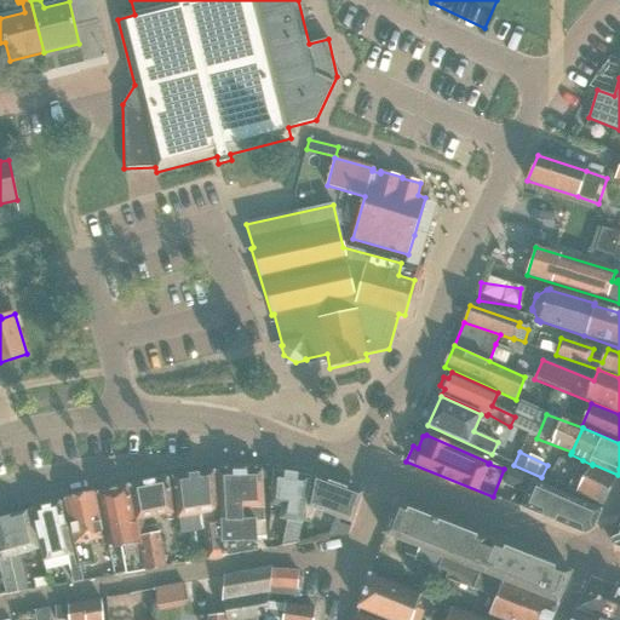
[(616,476),(592,465),(583,460),(568,489),(603,505),(616,476)]
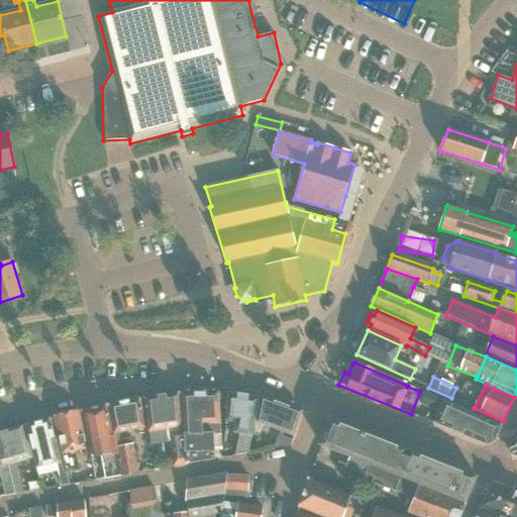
[(186,464),(184,426),(182,427),(180,393),(144,398),(149,431),(167,429),(169,442),(170,442),(173,467),(186,464)]
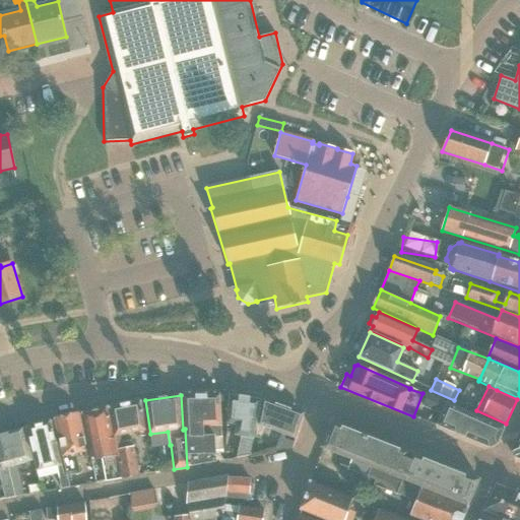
[(219,395),(183,395),(185,429),(187,467),(216,462),(215,454),(223,454),(219,395)]
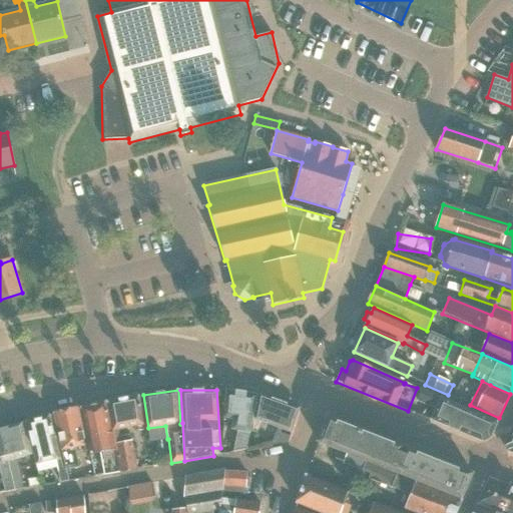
[(235,452),(246,450),(258,394),(225,390),(224,418),(233,420),(231,430),(239,431),(235,452)]
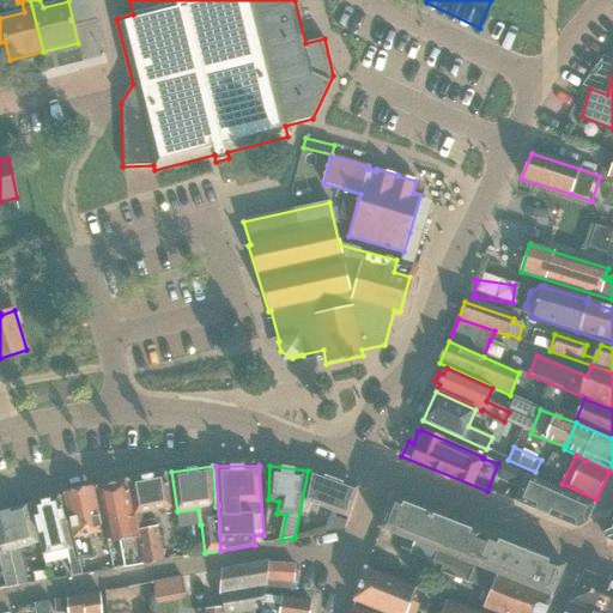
[(594,504),(505,466),(504,466),(499,479),(521,489),(515,502),(577,527),(577,528),(584,525),(594,504)]
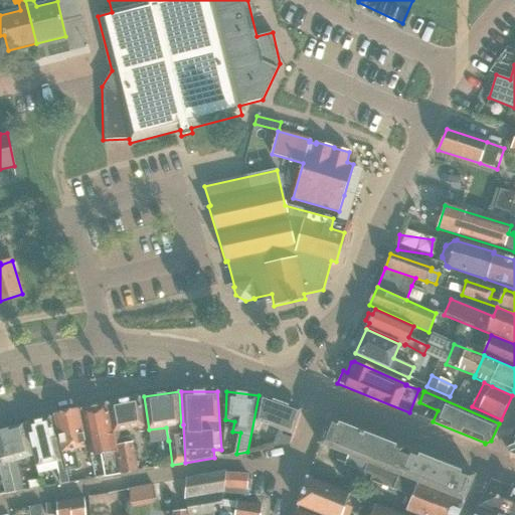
[(263,423),(293,435),(300,410),(261,396),(253,434),(258,435),(263,423)]
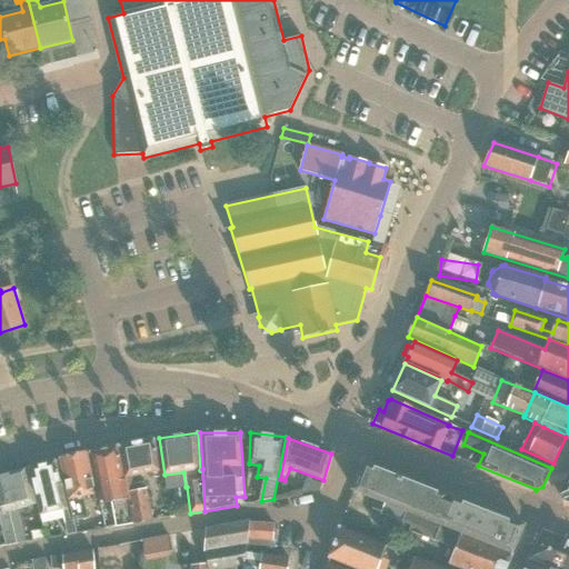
[(155,439),(119,446),(128,493),(133,523),(152,520),(147,489),(146,489),(145,481),(132,485),(131,477),(159,471),(155,439)]
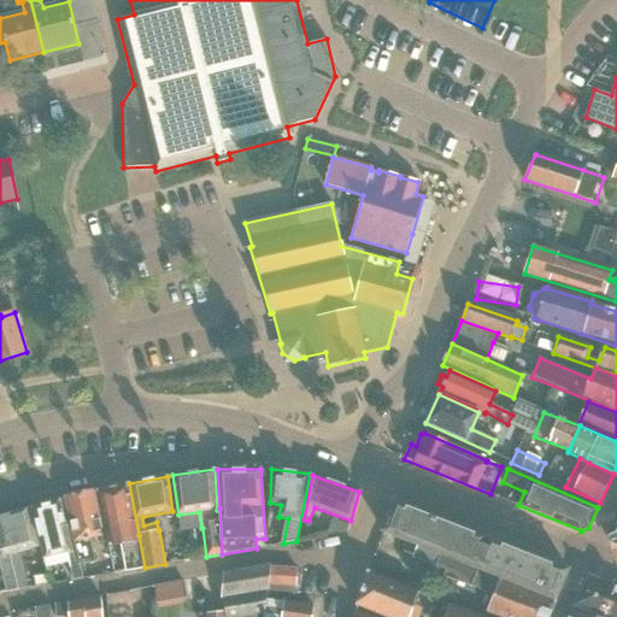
[(98,491),(107,541),(137,536),(127,485),(98,491)]
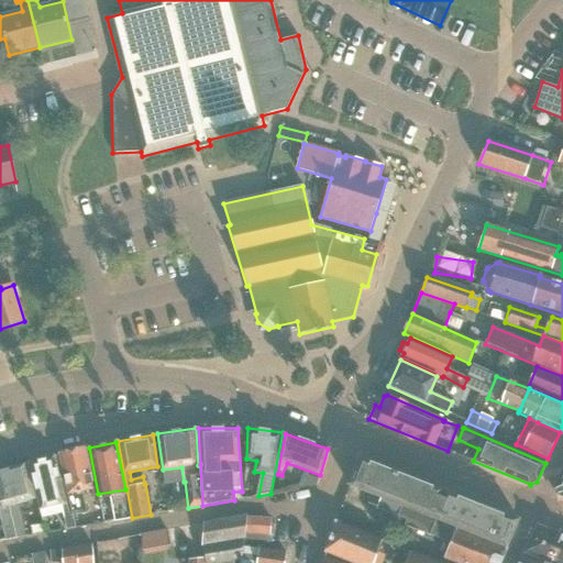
[(59,455),(68,494),(94,488),(85,449),(59,455)]
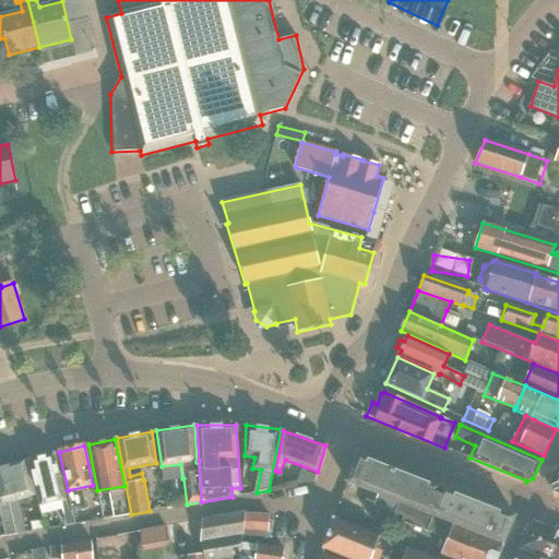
[(74,524),(72,512),(68,492),(63,494),(55,453),(28,460),(39,506),(61,501),(66,525),(74,524)]
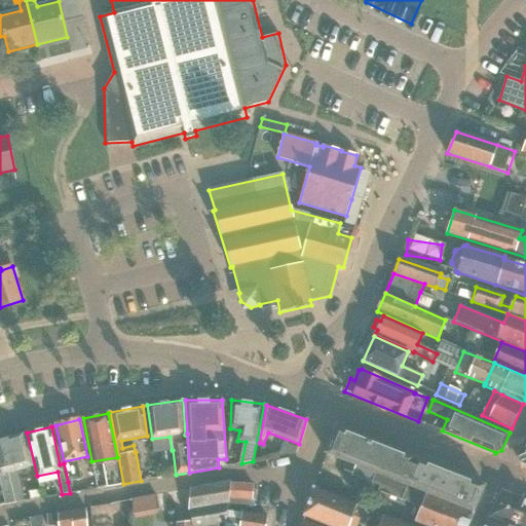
[(327,453),(375,473),(413,487),(425,492),(474,512),(485,486),(336,427),(327,453)]
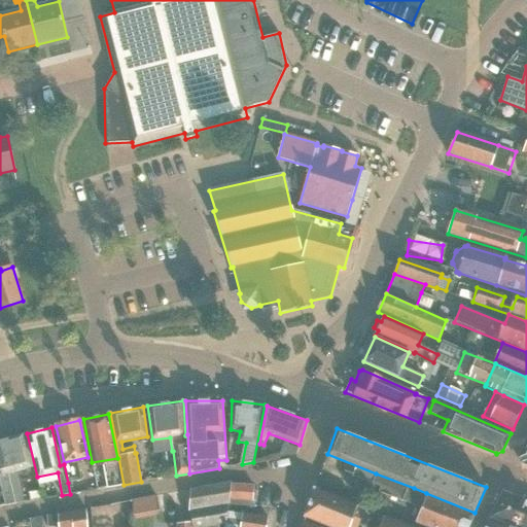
[(32,466),(24,434),(0,440),(0,442),(14,504),(24,502),(16,473),(15,473),(15,471),(32,466)]
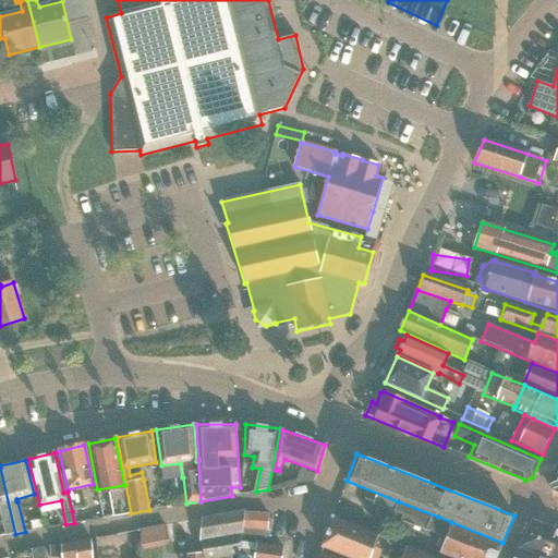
[(0,511),(7,535),(15,534),(0,468),(0,511)]
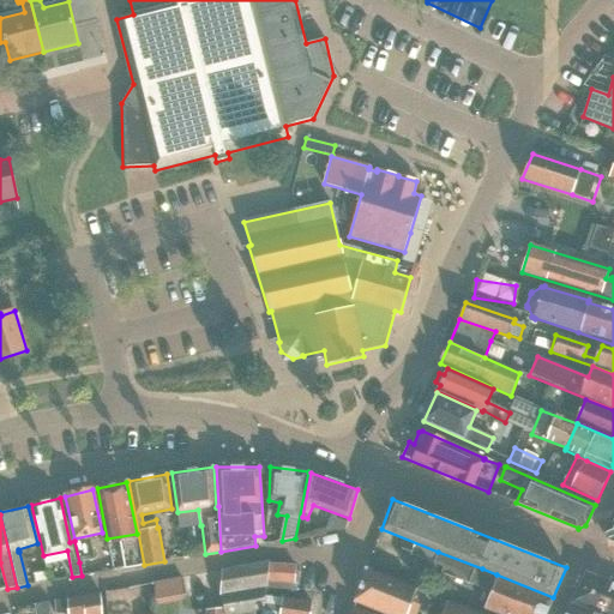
[(325,533),(344,529),(347,523),(330,517),(325,533)]
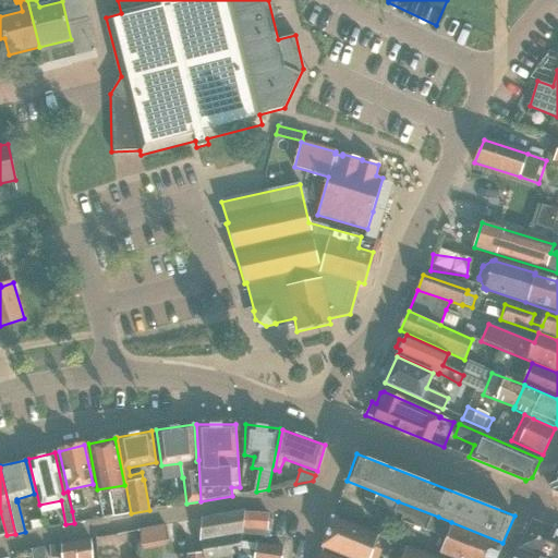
[(366,489),(363,498),(375,502),(375,501),(376,499),(378,495),(366,489)]
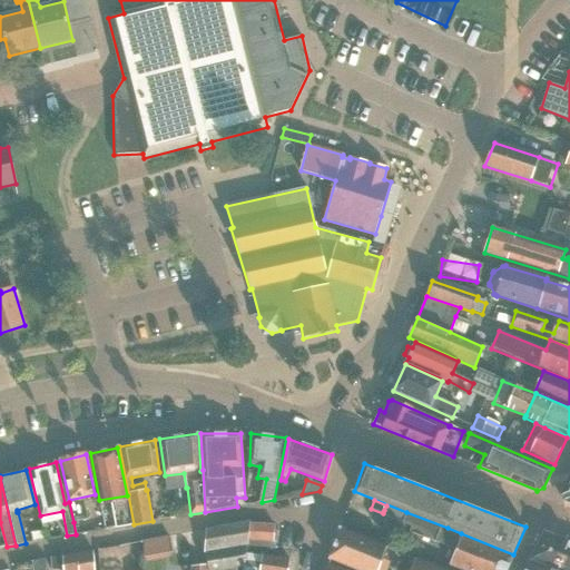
[(248,544),(248,540),(249,523),(249,522),(206,530),(204,552),(206,552),(208,566),(207,569),(220,569),(244,566),(247,546),(248,544)]
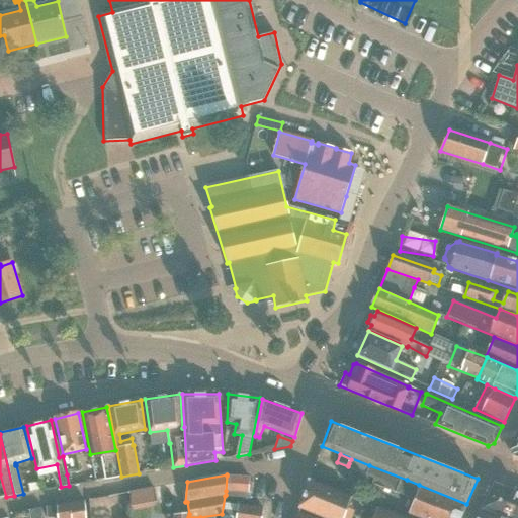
[(249,492),(250,478),(227,476),(226,491),(249,492)]
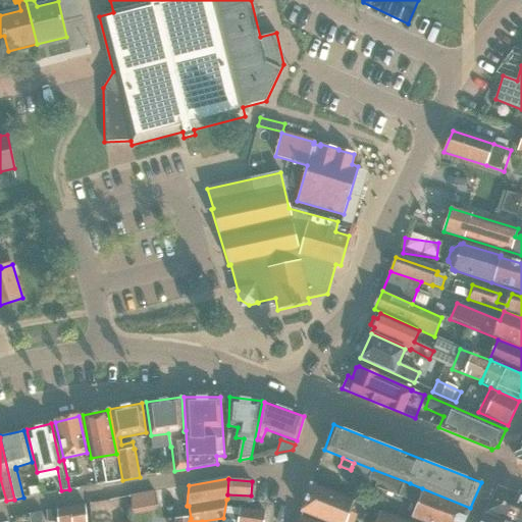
[(463,521),(469,509),(422,489),(422,488),(410,483),(410,484),(404,482),(399,496),(417,503),(412,517),(424,521),(463,521)]
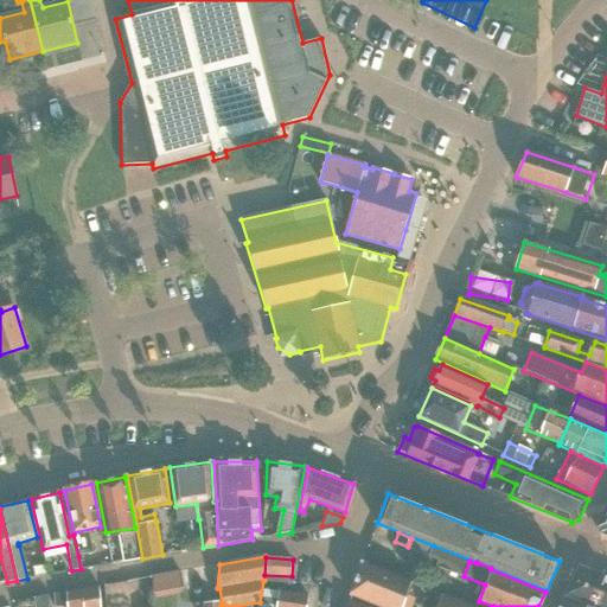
[(351,595),(381,606),(403,606),(411,583),(362,563),(351,595)]
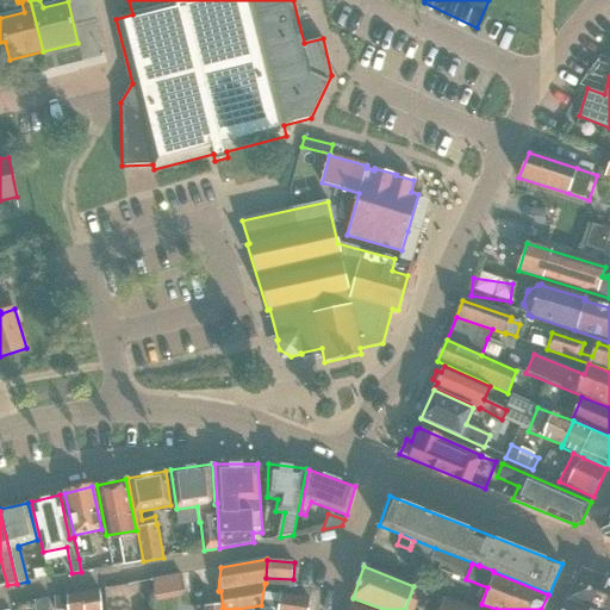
[(568,599),(599,609),(609,609),(609,582),(579,570),(568,599)]
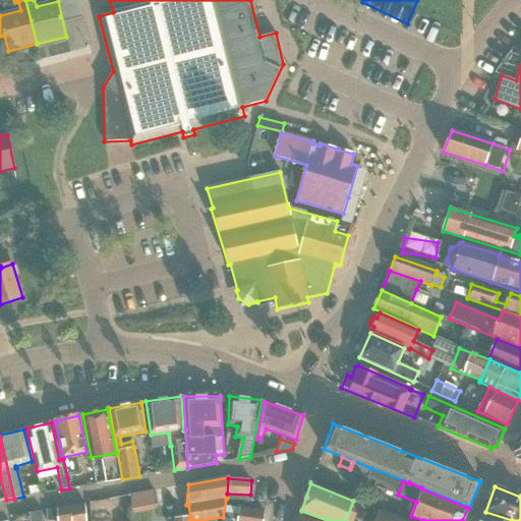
[(125,495),(126,515),(152,514),(151,494),(125,495)]
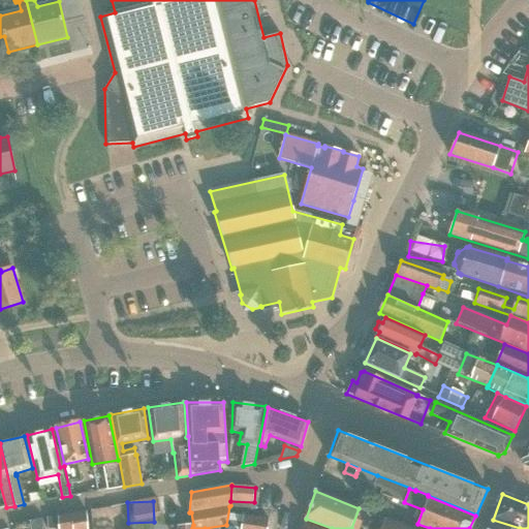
[(88,528),(87,512),(58,517),(59,528),(88,528)]
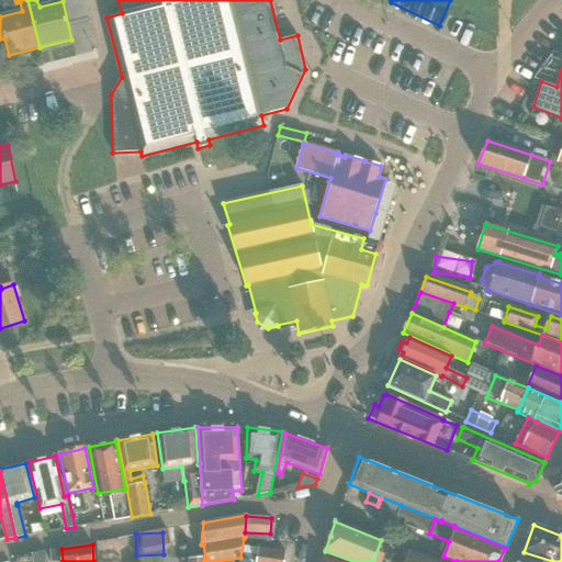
[(283,561),(285,551),(244,547),(242,561),(283,561)]
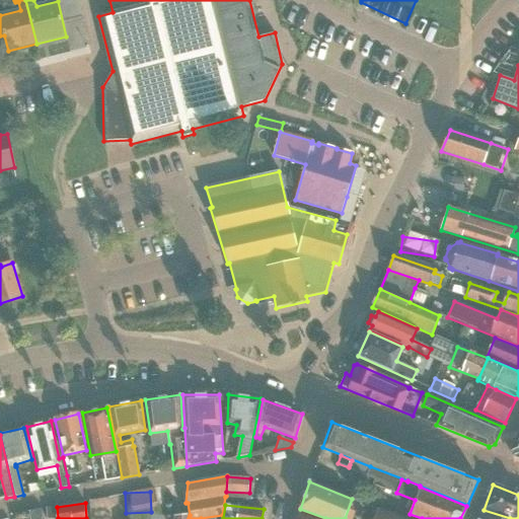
[(47,508),(47,518),(54,518),(58,518),(57,507),(47,508)]
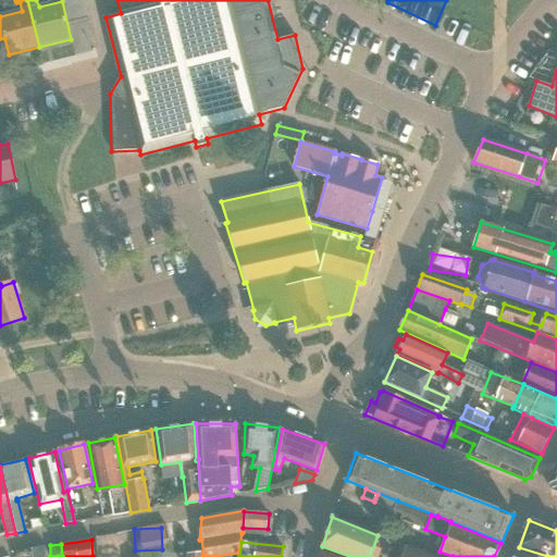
[(434,556),(406,546),(401,556),(434,556)]
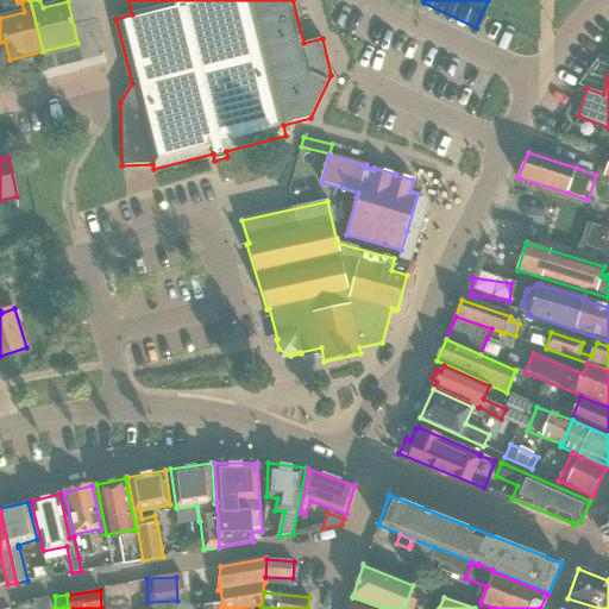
[(595,608),(566,598),(562,608),(595,608)]
